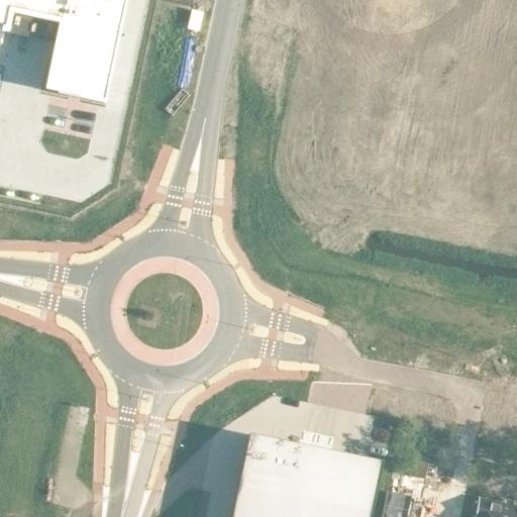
[(0,0),(0,36),(110,60),(122,0),(0,0)]
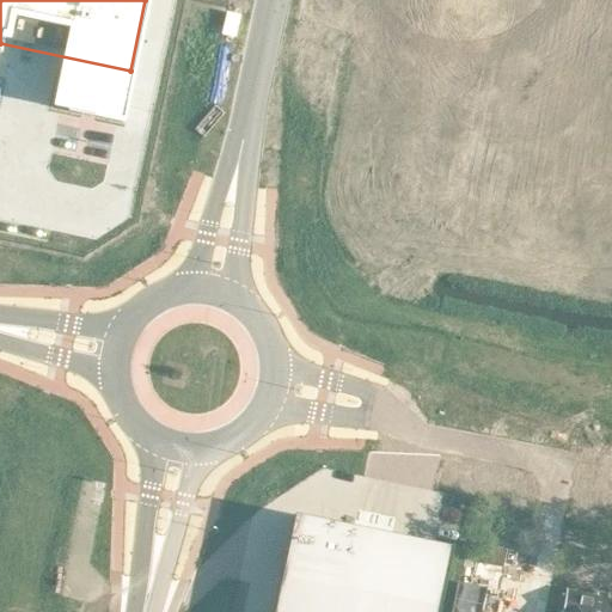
[(436,611),(451,546),(421,540),(420,542),(402,538),(402,537),(292,514),(286,544),(288,545),(283,563),(282,563),(271,611),(436,611)]
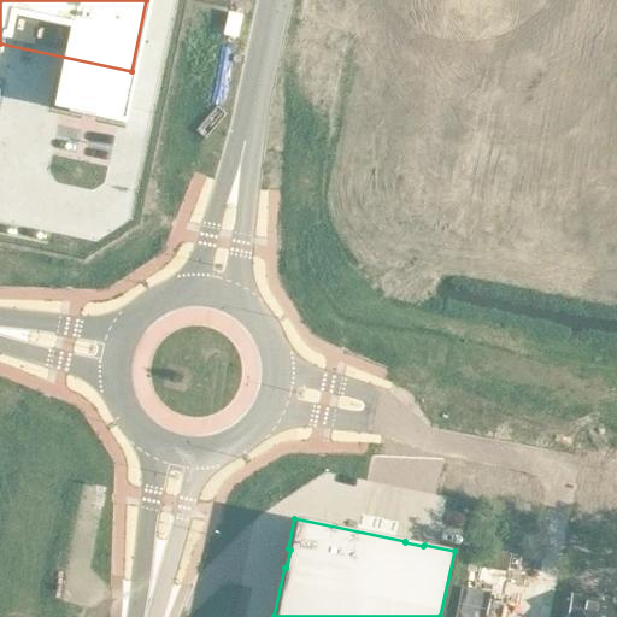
[(493,550),(489,566),(505,570),(506,565),(517,568),(521,556),(493,550)]
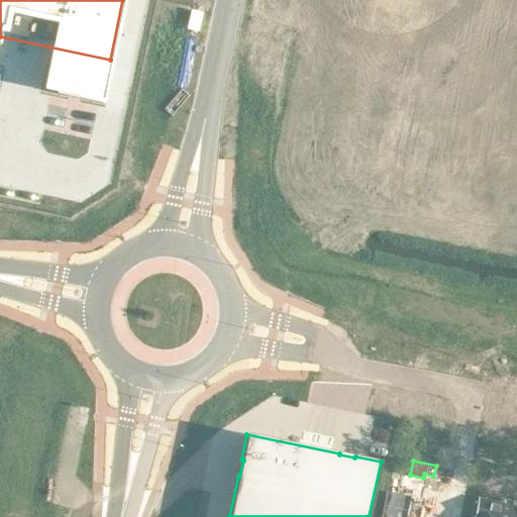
[(386,491),(380,516),(403,516),(404,515),(405,515),(410,496),(386,491)]
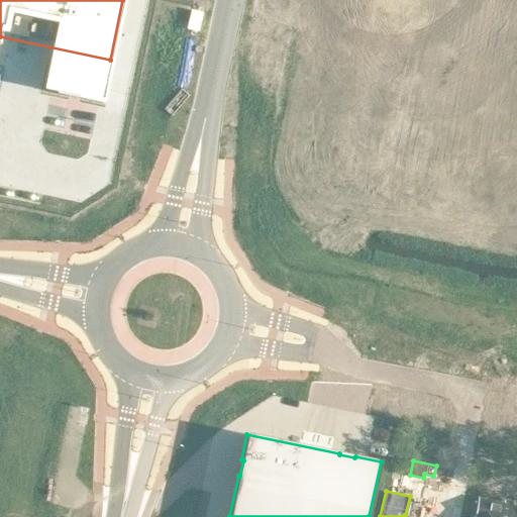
[(471,516),(516,516),(516,506),(478,499),(475,516),(472,516),(471,516)]
